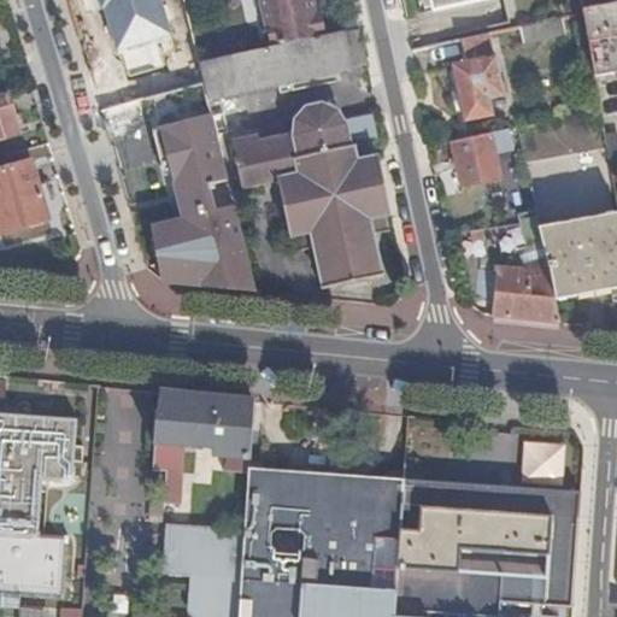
[(262,0),(272,48),(329,35),(322,11),(319,12),(316,0),(262,0)]
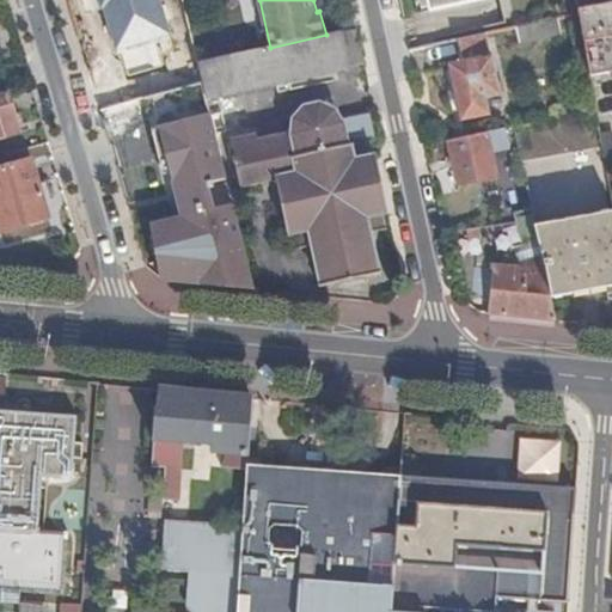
[(478,0),(422,0),(424,11),(478,0)]
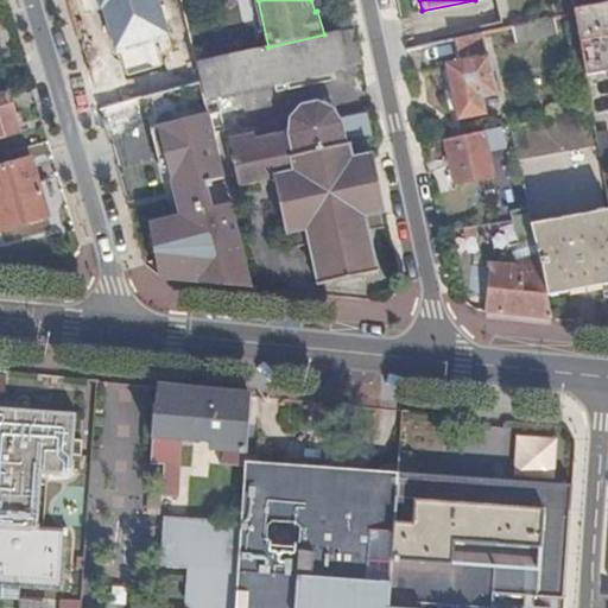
[(607,0),(582,0),(584,8),(574,10),(574,14),(586,76),(607,71),(607,0)]
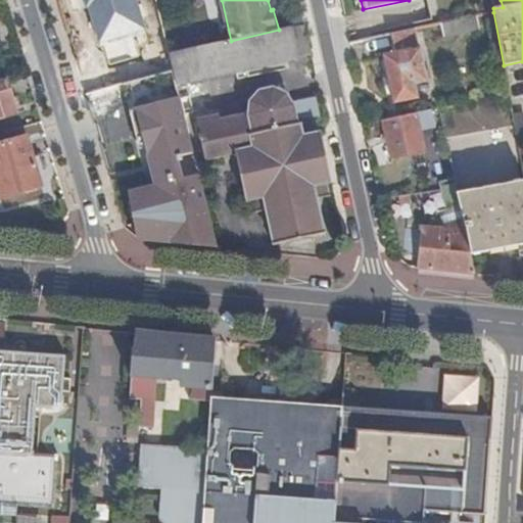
[(126,20),(137,59),(169,52),(159,12),(126,20)]
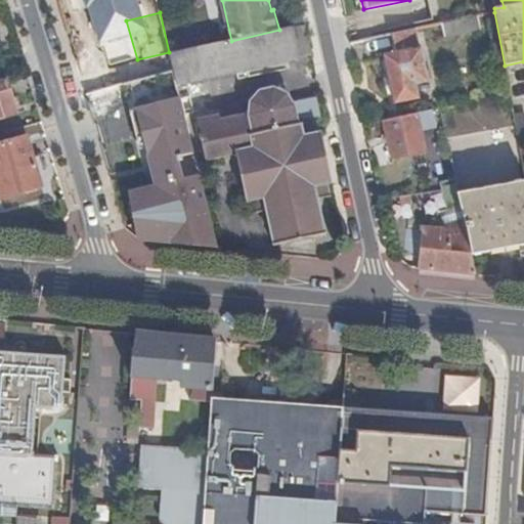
[(477,15),(441,24),(443,34),(479,27),(477,15)]
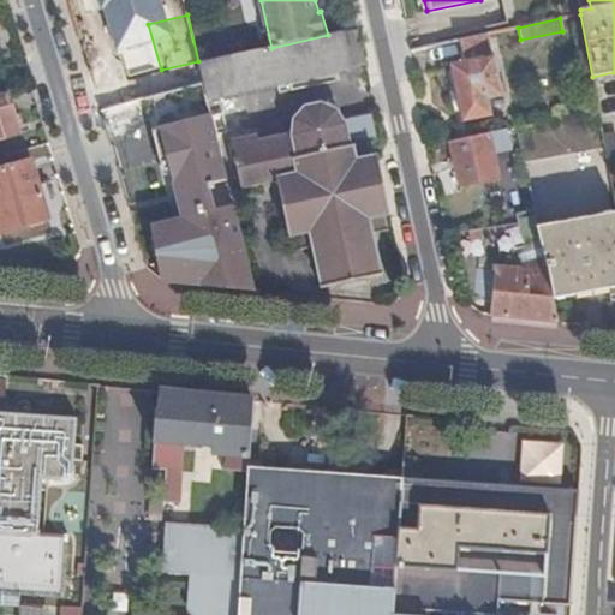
[(366,64),(359,29),(345,33),(350,67),(366,64)]
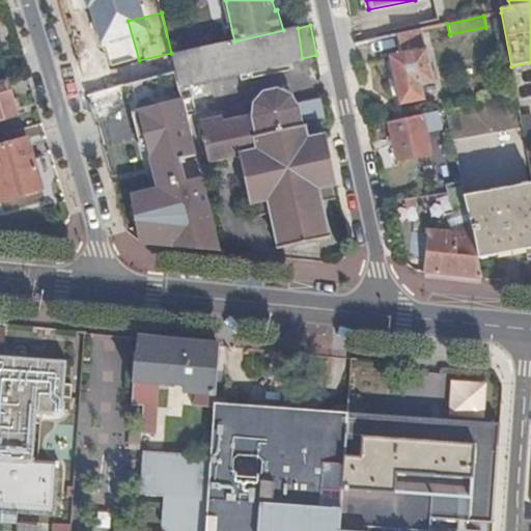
[(302,58),(298,28),(283,30),(234,42),(172,54),(176,70),(180,86),(303,61),(302,58)]
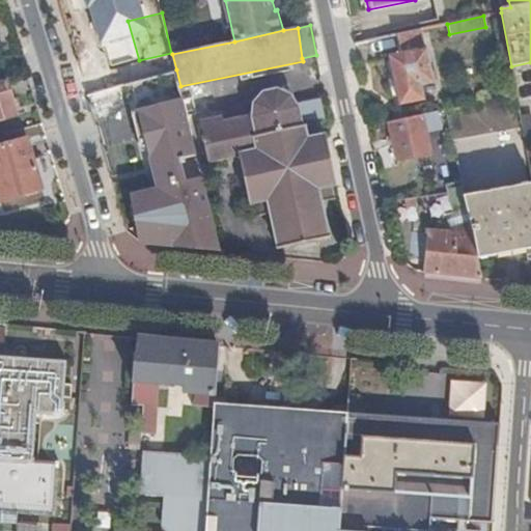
[(422,29),(398,34),(402,54),(391,57),(401,104),(424,100),(422,84),(434,81),(427,49),(426,50),(422,29)]
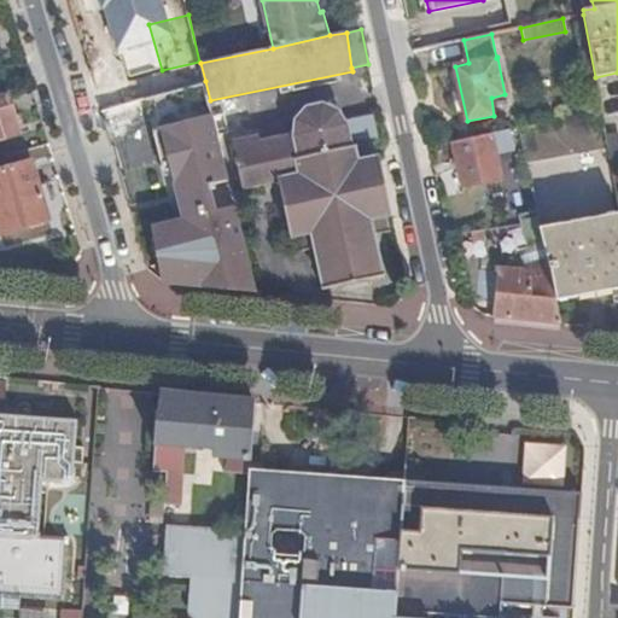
[(162,70),(149,75),(150,80),(146,81),(151,95),(157,94),(205,81),(200,63),(199,62),(162,70)]
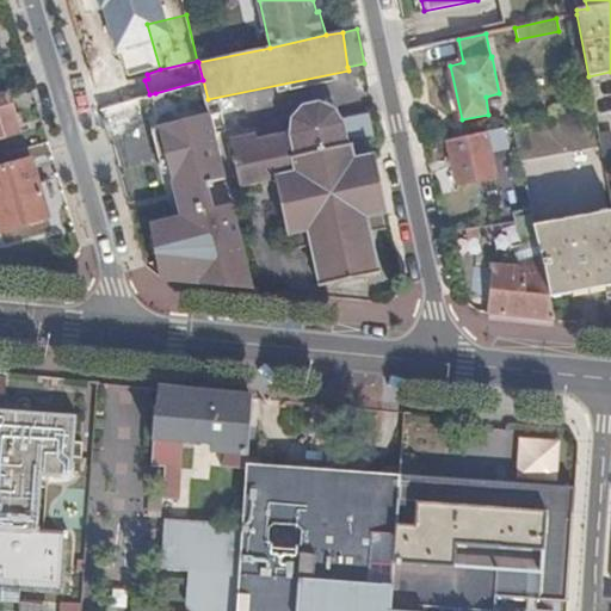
[(147,74),(96,91),(102,107),(149,94),(144,80),(148,79),(147,74)]
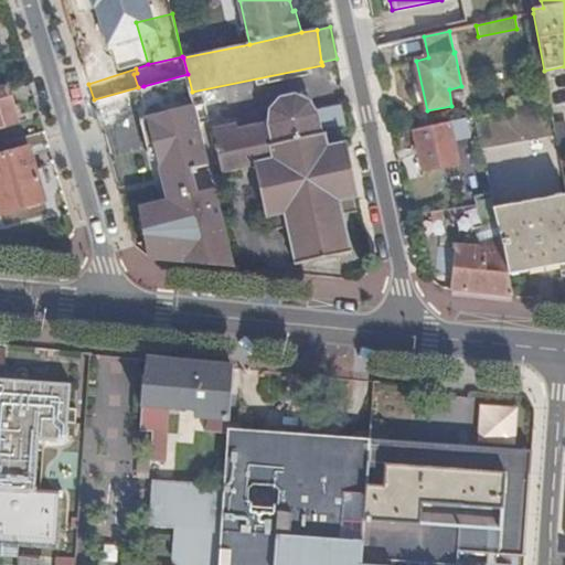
[(159,141),(110,156),(118,181),(160,169),(173,166),(206,155),(200,124),(194,103),(192,92),(188,74),(144,86),(159,141)]
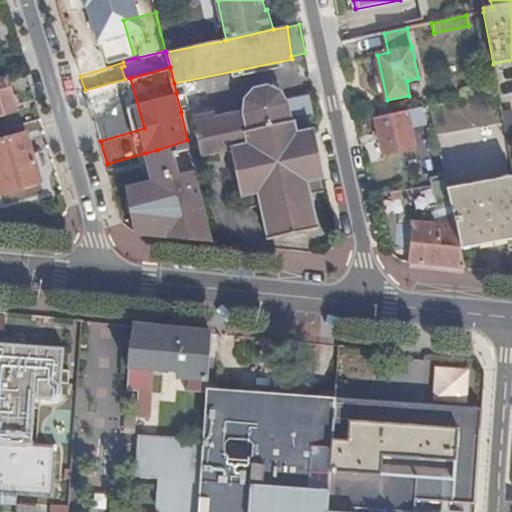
[(125,79),(85,90),(100,141),(144,128),(130,78),(125,79)]
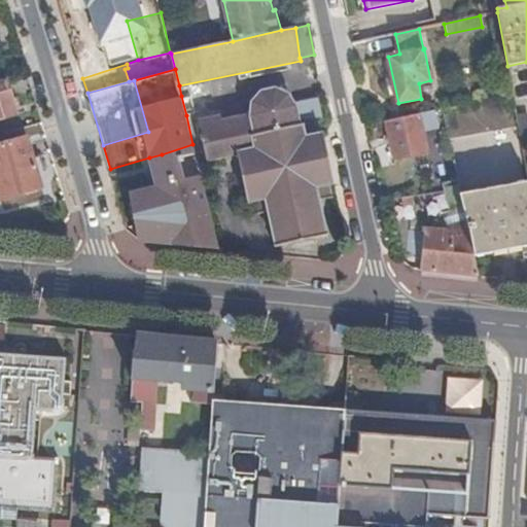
[(0,118),(14,115),(5,81),(0,81),(0,118)]
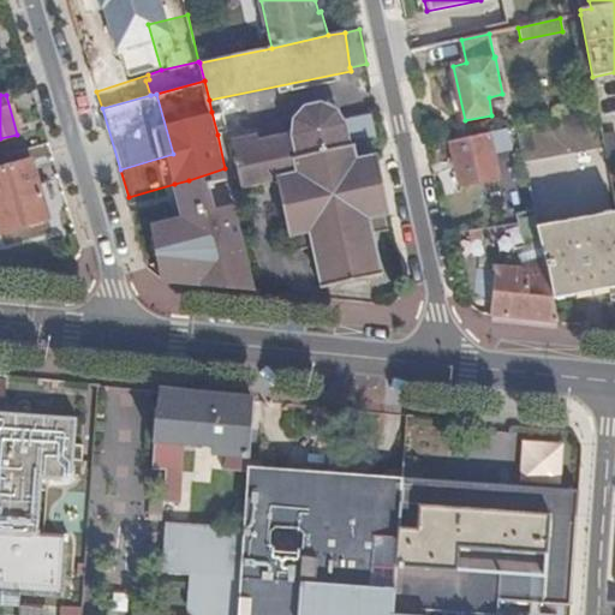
[(390,213),(377,155),(371,156),(369,142),(351,145),(345,120),(336,108),(322,103),(308,107),(294,119),(294,137),(258,144),(256,138),(234,142),(243,187),(279,180),(291,236),(296,234),(299,249),(314,246),(317,262),(316,264),(317,267),(318,267),(322,286),(339,284),(340,285),(365,280),(365,278),(382,274),(374,234),(384,232),(387,227),(384,214),(390,213)]
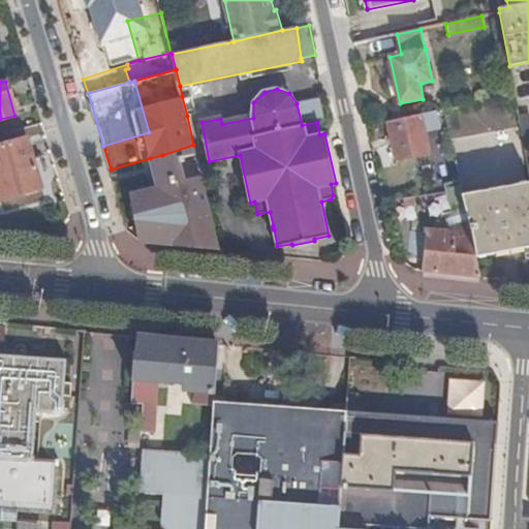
[(189,94),(182,96),(187,116),(193,115),(189,94)]
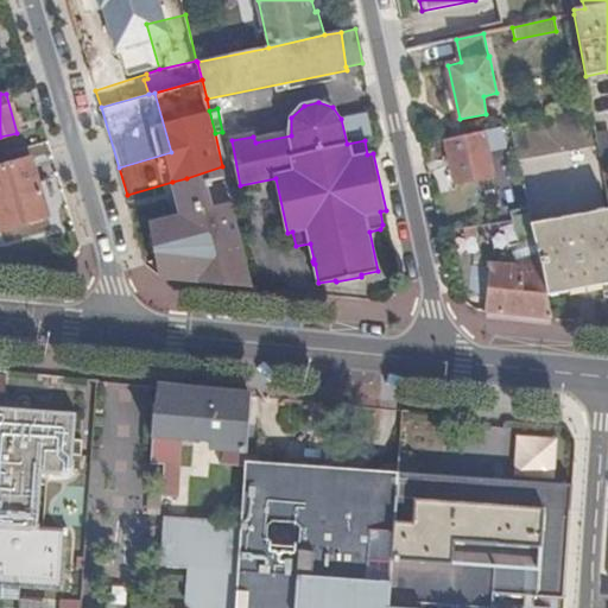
[(372,135),(368,114),(347,118),(350,139),(372,135)]
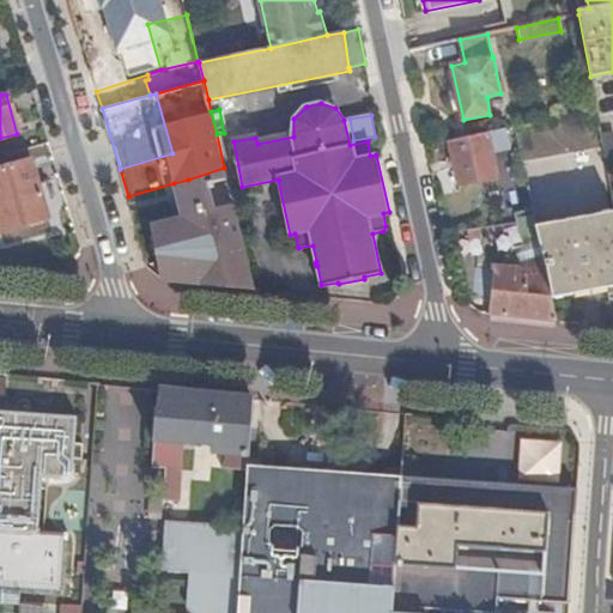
[(505,127),(449,140),(460,184),(497,175),(491,149),(510,145),(505,127)]
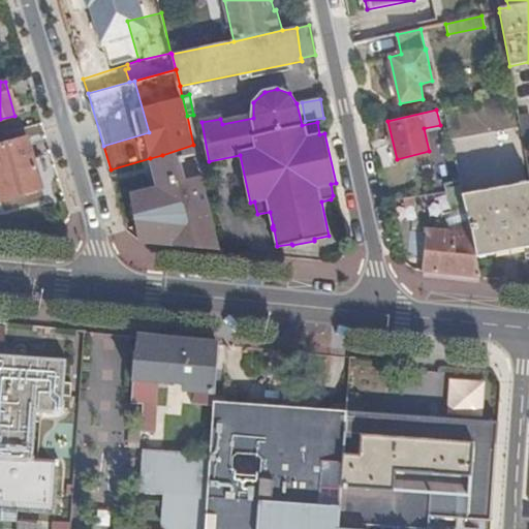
[(528,113),(519,115),(524,143),(528,141),(528,113)]
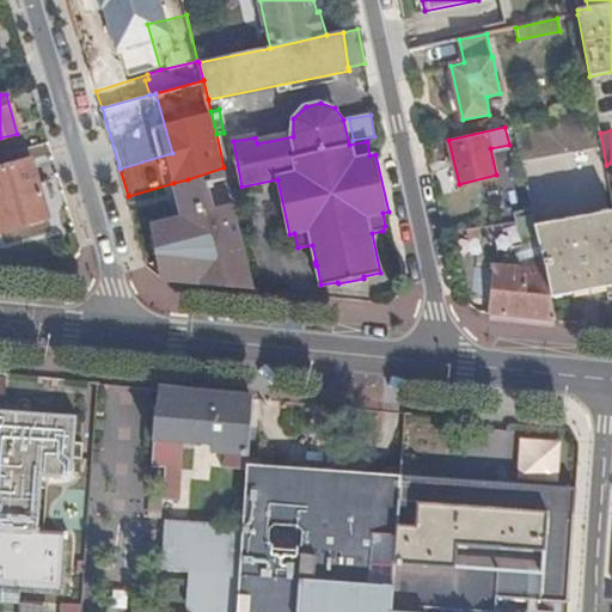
[(31,161),(0,170),(0,232),(48,219),(31,161)]
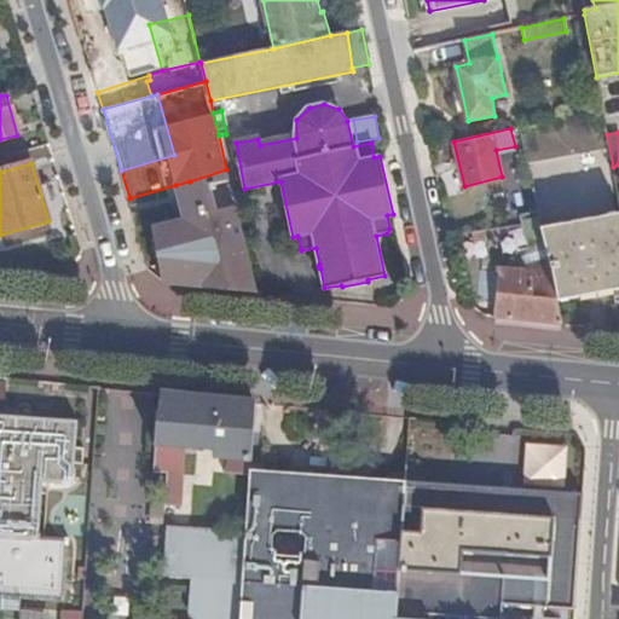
[(168,284),(258,293),(226,169),(190,181),(206,237),(189,238),(160,238),(168,284)]
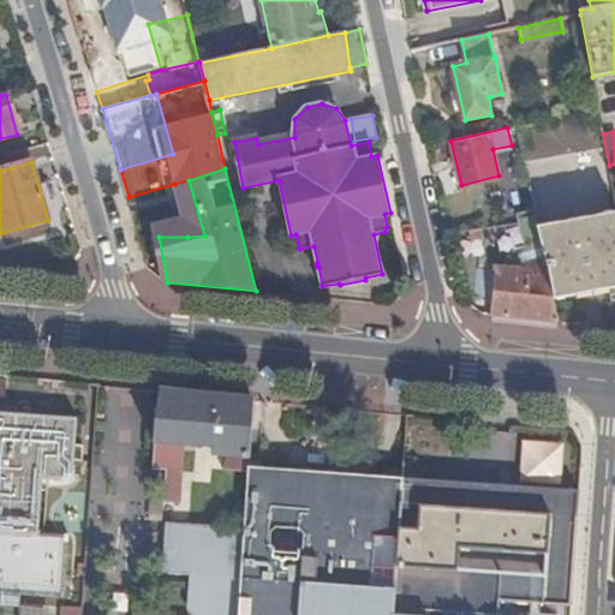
[(204,236),(189,180),(174,184),(187,237),(204,236)]
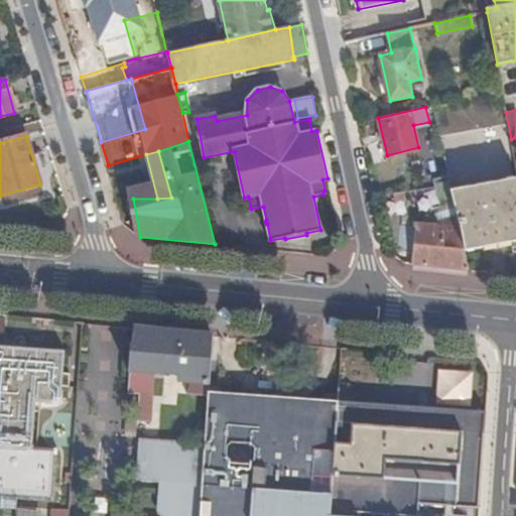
[(515,241),(515,175),(450,190),(447,176),(433,179),(434,186),(437,201),(453,199),(457,220),(464,252),(515,241)]
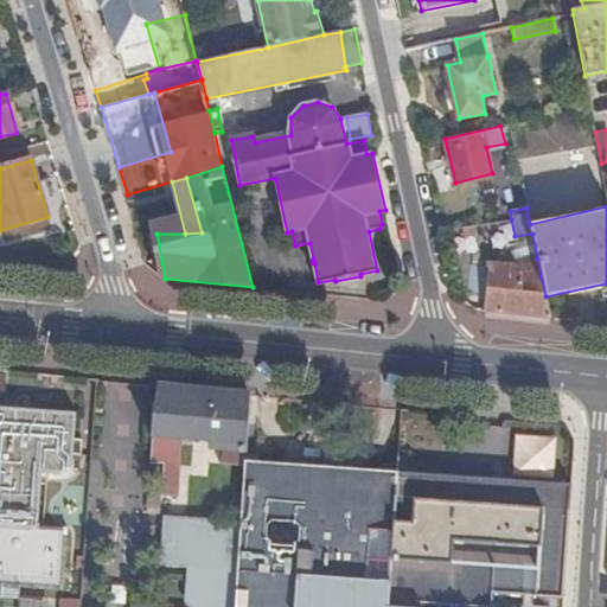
[(475,227),(459,229),(460,238),(478,236),(475,227)]
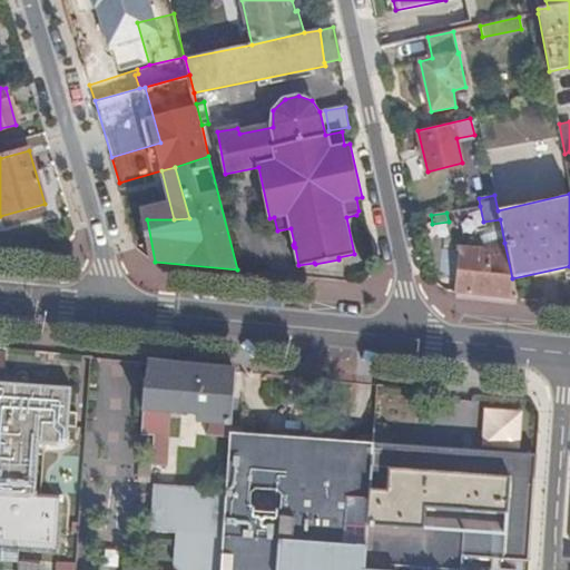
[(457,276),(455,292),(516,297),(512,278),(504,243),(484,247),(460,246),(459,252),(443,251),(441,274),(457,276)]
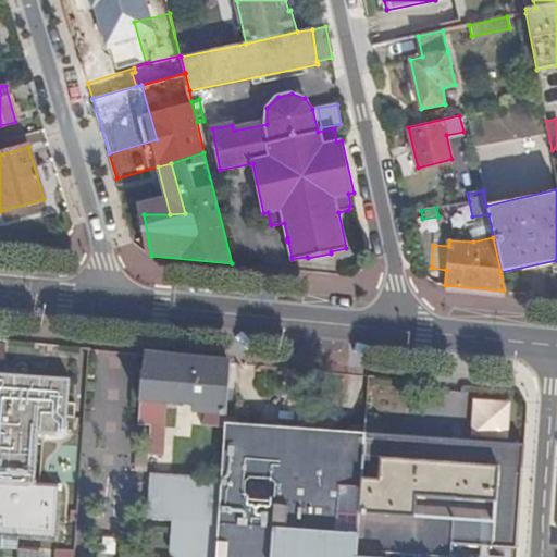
[(230,362),(145,354),(144,373),(143,373),(138,425),(164,426),(166,401),(194,405),(193,412),(207,415),(202,426),(224,429),(225,423),(230,362)]
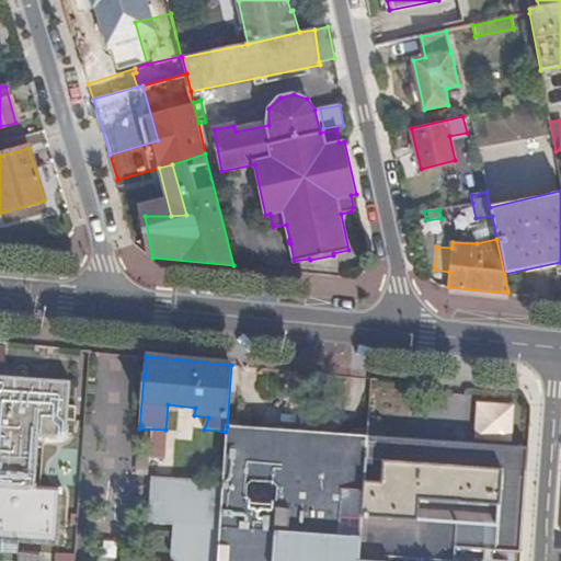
[(71,384),(0,377),(0,538),(58,544),(63,488),(41,487),(45,435),(66,436),(67,421),(76,422),(78,407),(69,407),(71,384)]
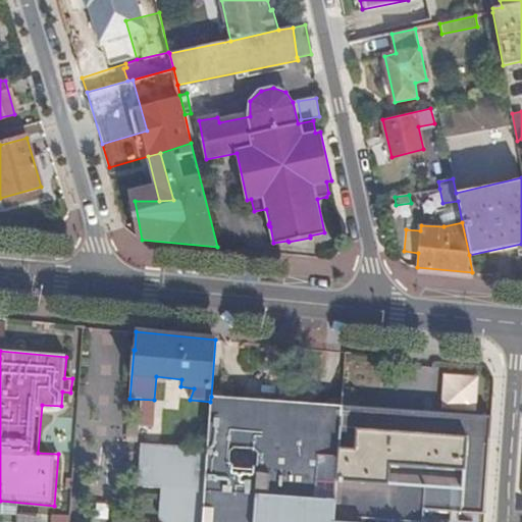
[(264,400),(211,397),(210,402),(207,451),(202,520),(226,521),(254,521),(256,496),(257,496),(264,400)]
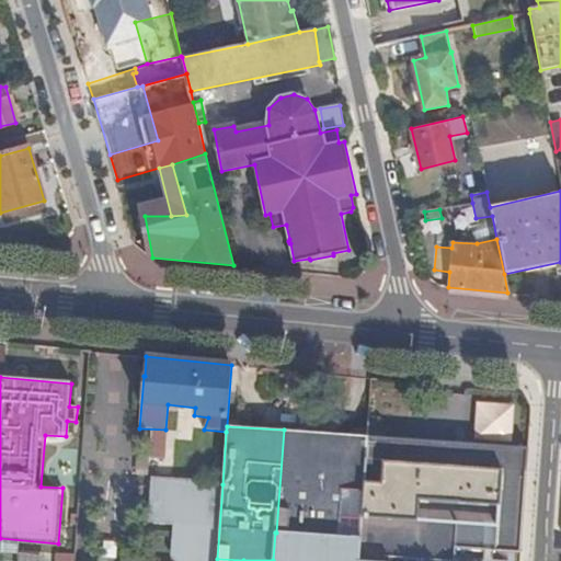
[(367,435),(284,430),(276,533),(359,538),(367,436),(367,435)]
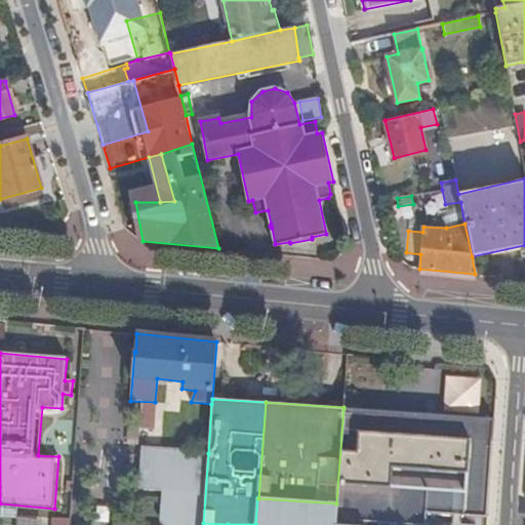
[(365,524),(366,523),(399,524),(425,524),(427,514),(487,518),(493,419),(344,408),(336,503),(258,498),(257,498),(255,524),(365,524)]
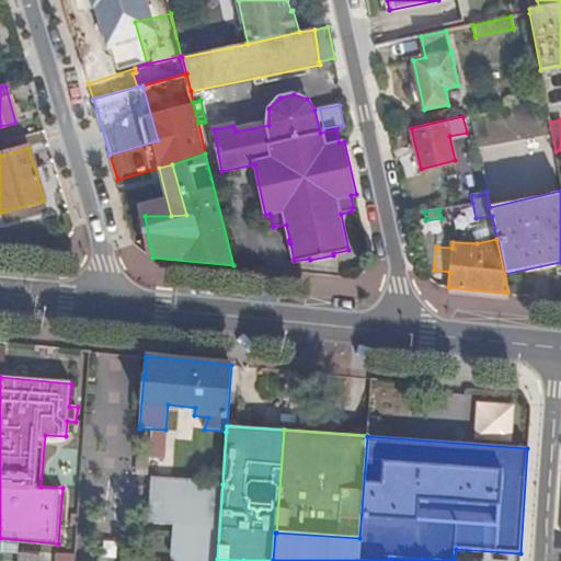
[(176,560),(216,560),(217,559),(222,484),(153,479),(150,522),(174,523),(172,556),(176,560)]
